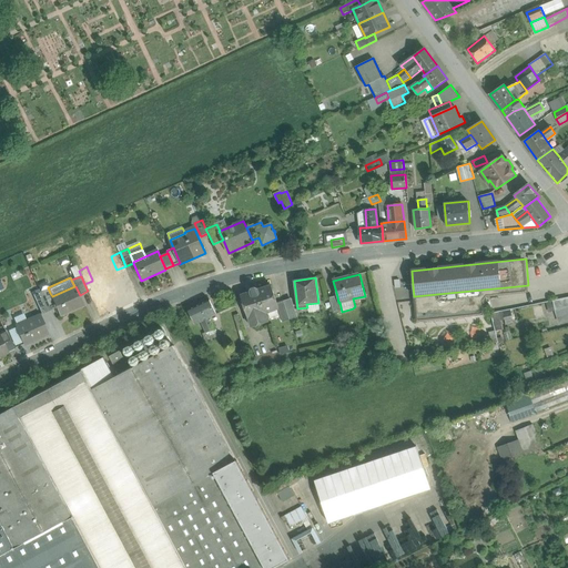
[(259,290),(257,290),(265,313),(279,308),(277,303),(271,285),(259,290)]
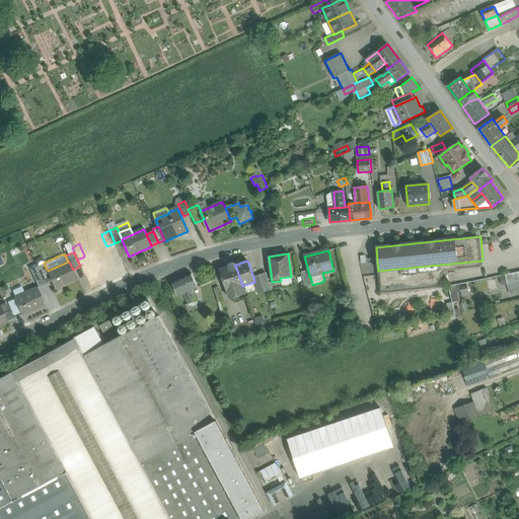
[(483,261),(378,271),(379,283),(381,294),(440,288),(443,285),(442,274),(445,270),(483,266),(483,261)]
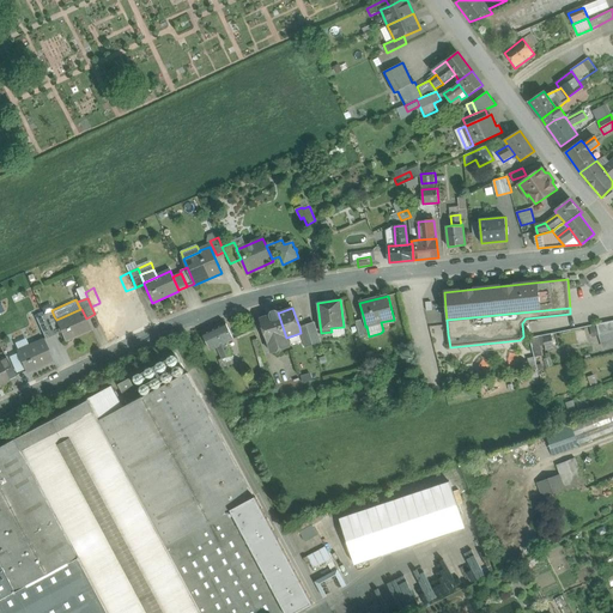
[(56,320),(55,320),(61,333),(65,341),(91,329),(86,319),(82,309),(80,309),(56,320)]
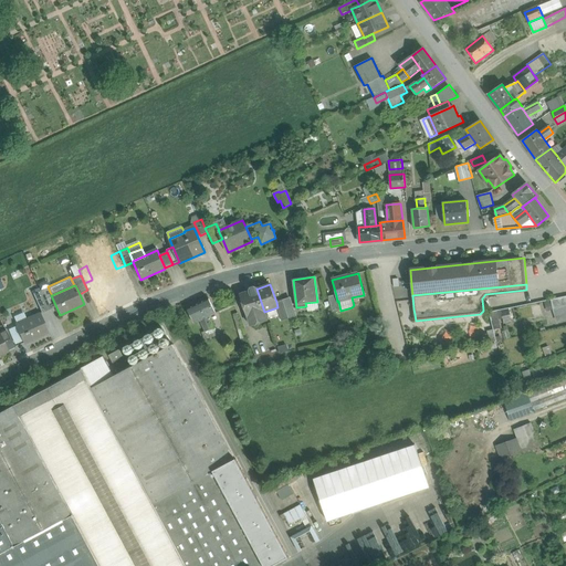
[(40,290),(42,296),(50,292),(48,286),(40,290)]
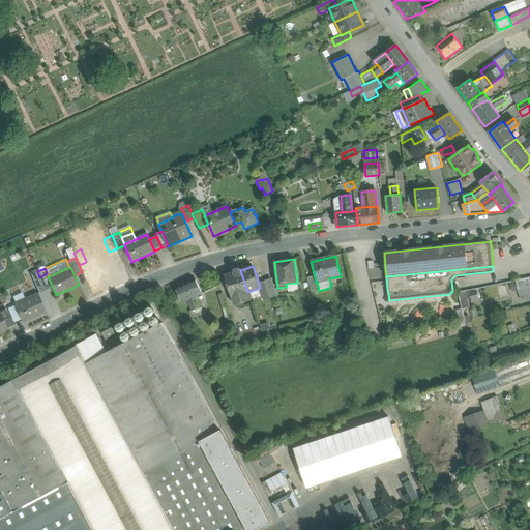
[(241,270),(238,268),(235,269),(234,272),(225,275),(235,305),(251,299),(248,292),(247,292),(240,270),(241,270)]
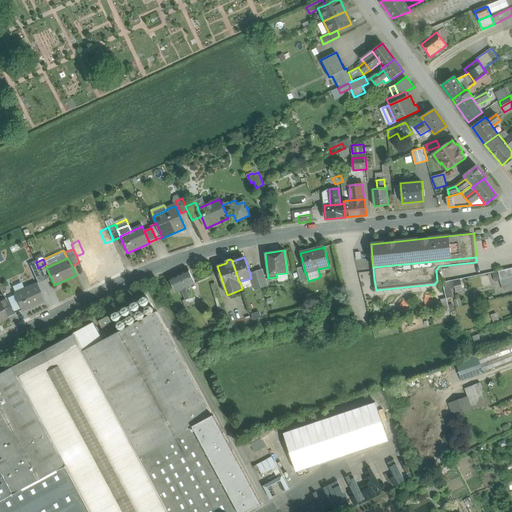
[(38,268),(36,262),(30,265),(32,270),(38,268)]
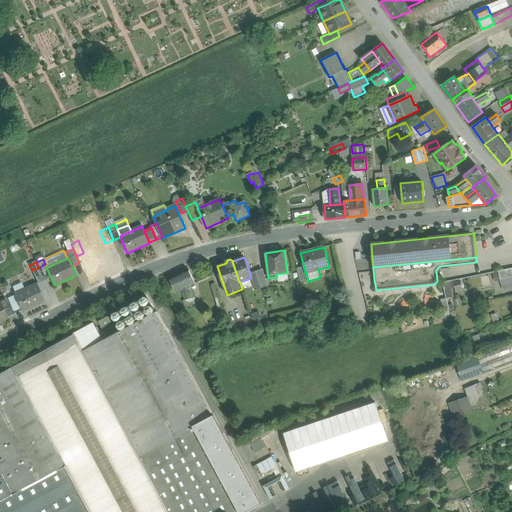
[(45,264),(38,268),(44,281),(51,278),(46,267),(47,267),(45,264)]
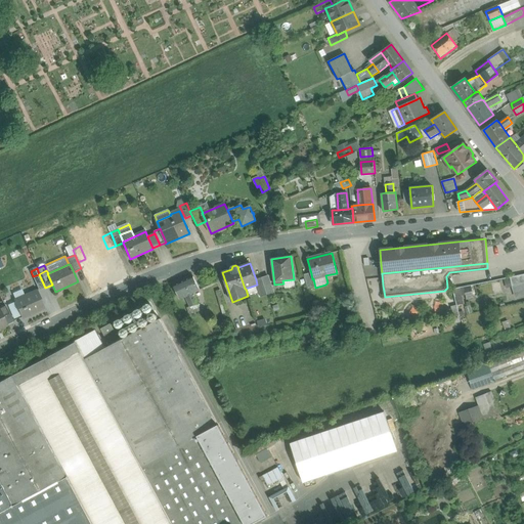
[(311,273),(304,274),(308,290),(315,288),(313,278),(312,279),(311,273)]
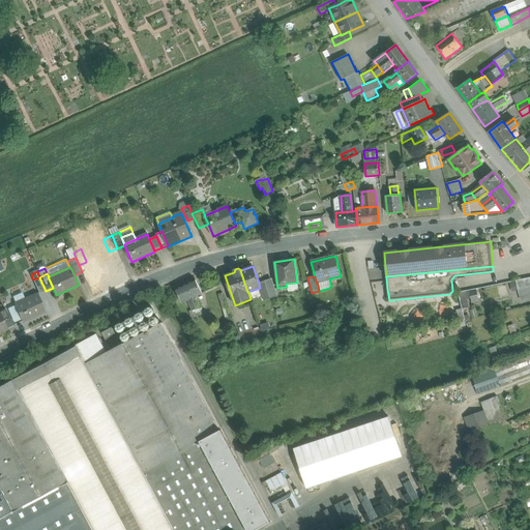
[(46,291),(39,277),(33,280),(39,293),(46,291)]
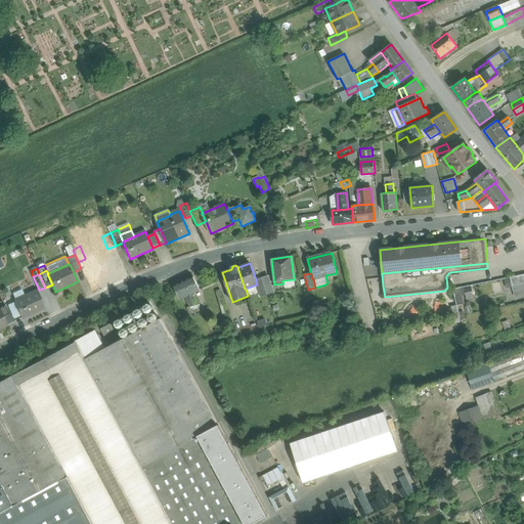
[(523,274),(510,277),(512,288),(513,288),(523,284),(523,274)]
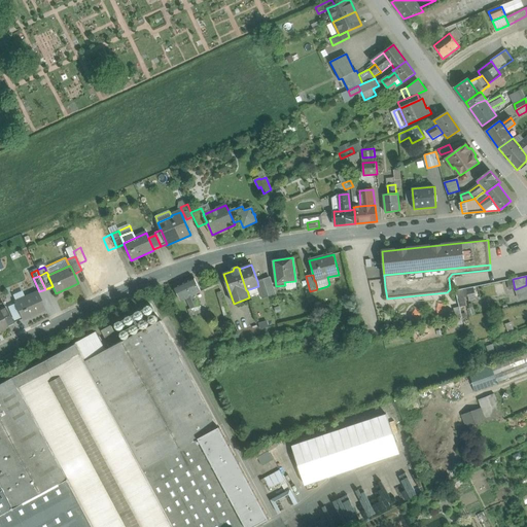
[(262,279),(269,296),(276,294),(270,277),(262,279)]
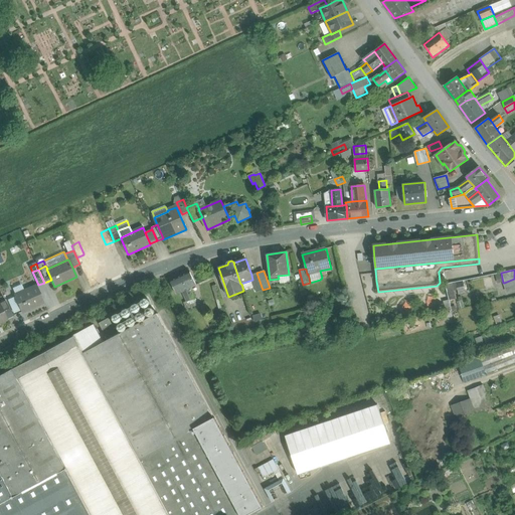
[(190,272),(170,282),(177,295),(182,292),(190,288),(196,285),(190,272)]
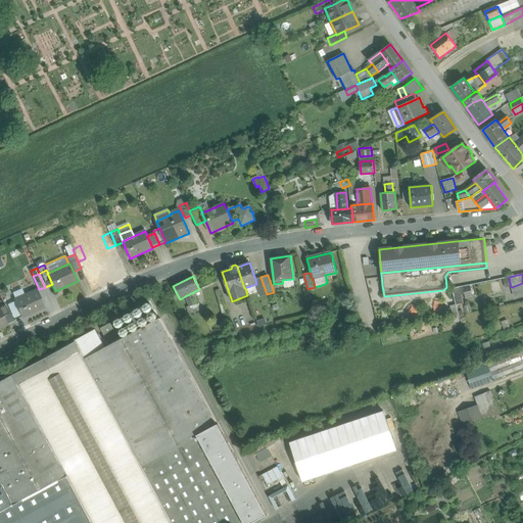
[(500,278),(502,287),(510,286),(509,276),(500,278)]
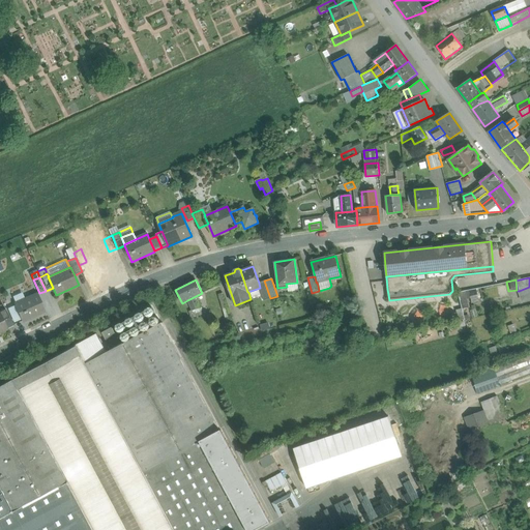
[(264,281),(259,283),(260,288),(264,300),(270,298),(264,281)]
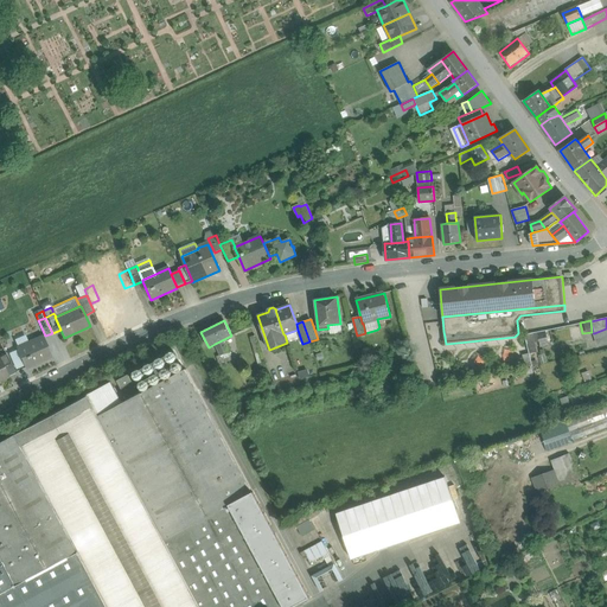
[(606,328),(594,333),(596,343),(606,338),(606,328)]
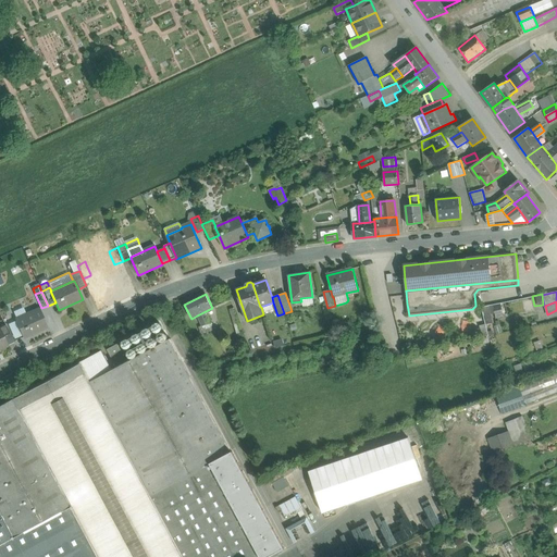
[(498,317),(505,316),(502,302),(482,307),(489,335),(502,332),(498,317)]
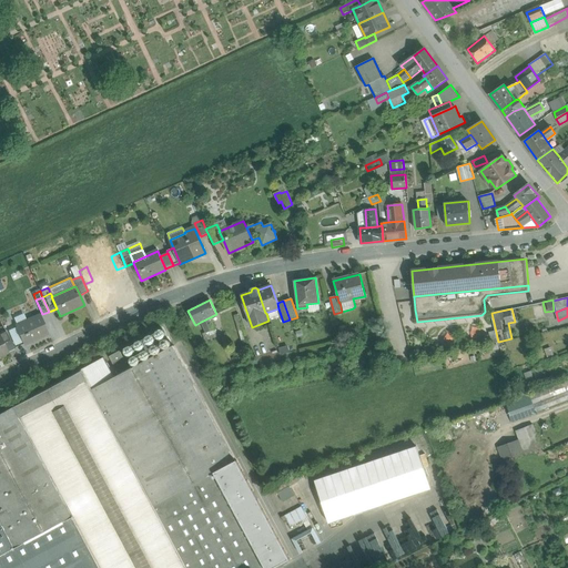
[(13,317),(17,325),(26,321),(22,314),(13,317)]
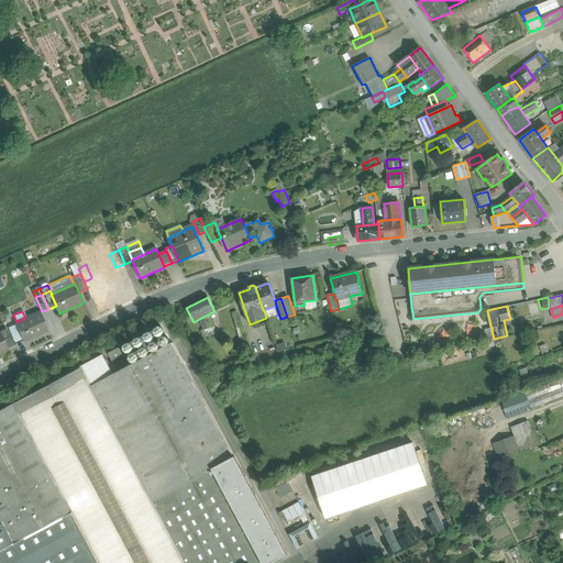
[(17,322),(15,322),(24,342),(48,331),(40,312),(25,318),(17,322)]
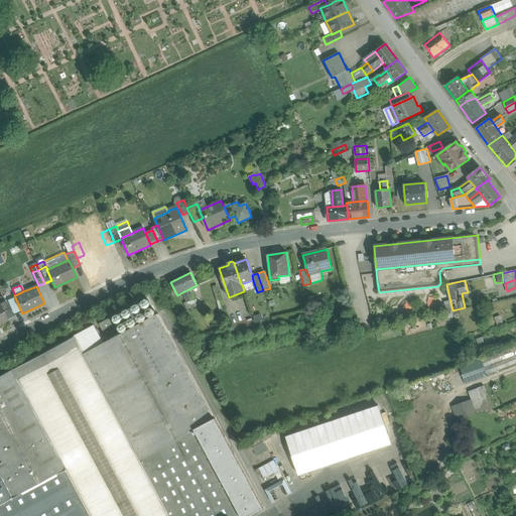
[(219,287),(212,289),(217,306),(224,303),(219,287)]
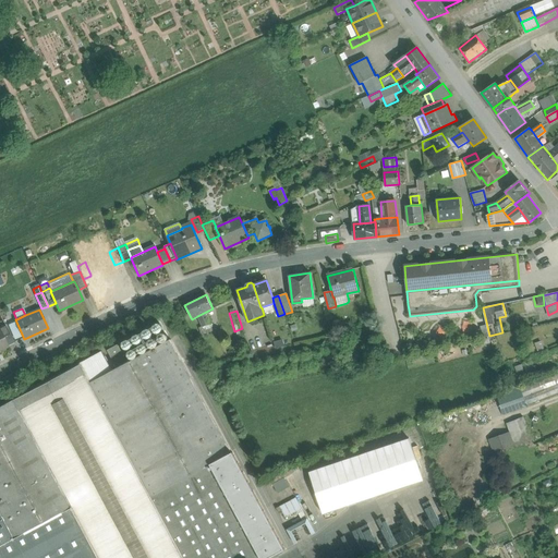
[(206,312),(197,316),(203,327),(211,323),(206,312)]
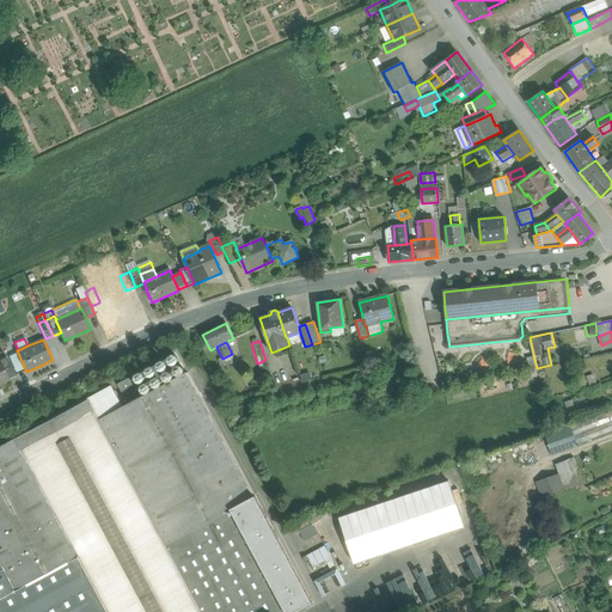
[(26,372),(17,350),(5,357),(14,377),(26,372)]
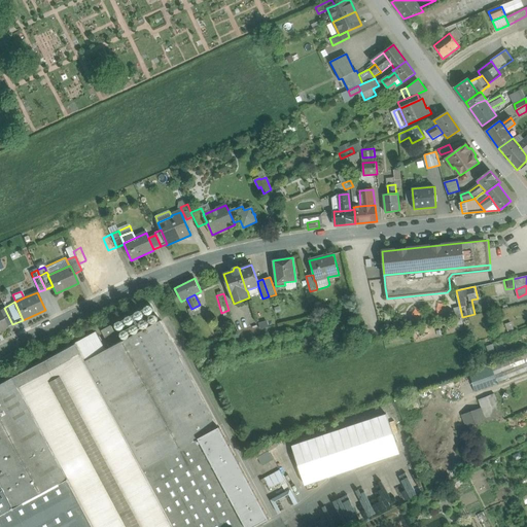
[(203,311),(200,305),(191,309),(195,315),(203,311)]
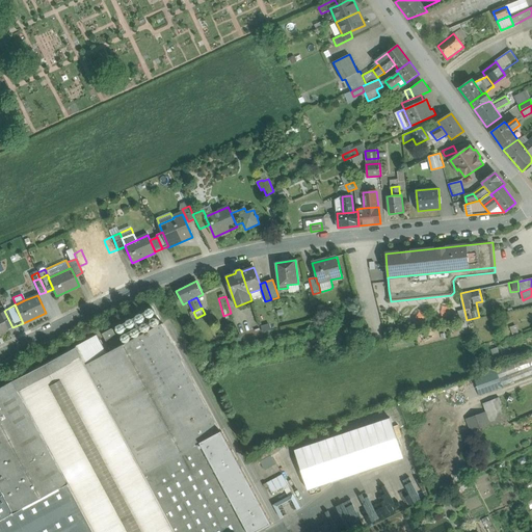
[(155,315),(155,313),(155,312),(154,310),(152,309),(151,309),(149,309),(148,310),(147,312),(145,313),(147,315),(148,316),(149,317),(151,317),(152,317),(154,316),(155,315)]
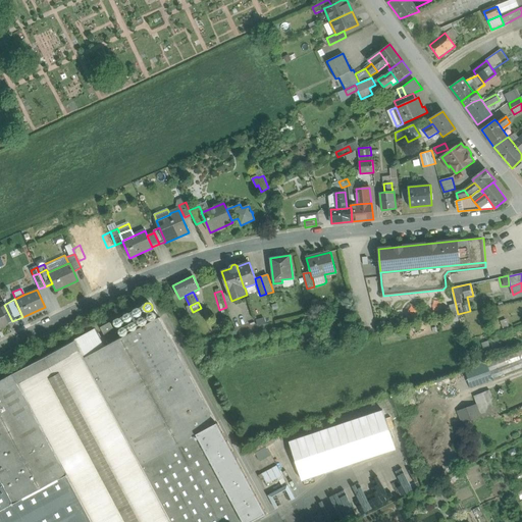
[(455,304),(449,305),(452,316),(458,315),(455,304)]
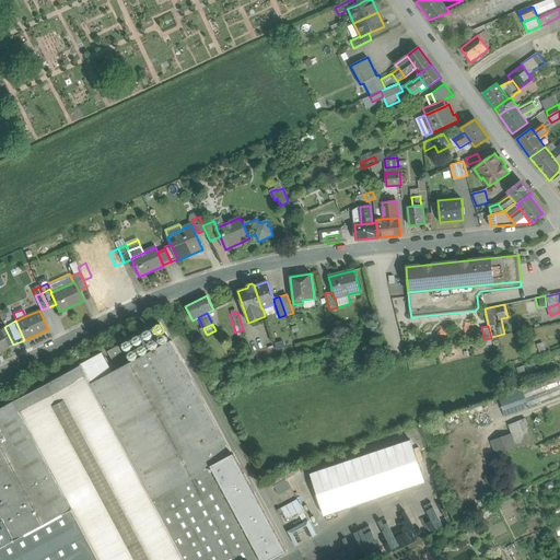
[(0,329),(0,330),(8,348),(13,345),(4,327),(0,329)]
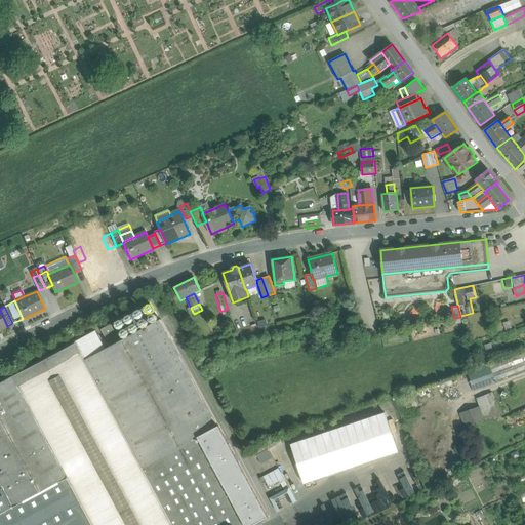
[(144,316),(144,314),(144,312),(143,311),(140,310),(139,310),(137,310),(136,311),(135,313),(134,314),(135,316),(136,317),(137,318),(139,318),(140,318),(143,317),(144,316)]
